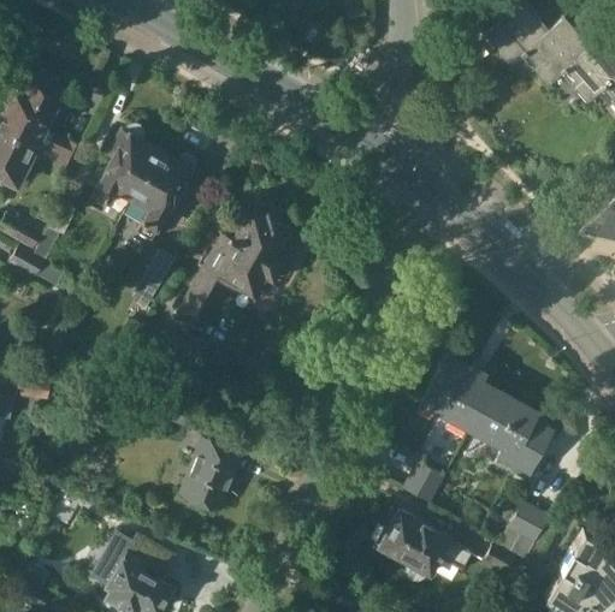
[(548,34),(545,31),(536,18),(538,15),(525,0),(524,0),(500,21),(501,23),(485,36),(496,48),(492,52),(508,71),(522,58),(524,59),(527,55),(526,54),(538,43),(537,42),(548,34)]
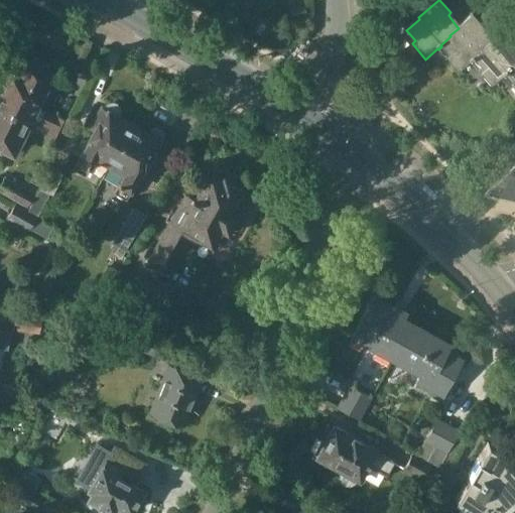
[(472,62),(475,60),(474,59),(484,50),(483,49),(493,41),(491,40),(482,29),(484,27),(473,13),(457,26),(459,28),(449,35),(451,36),(440,45),(441,46),(448,54),(444,57),(459,74),(471,62),(472,62)]
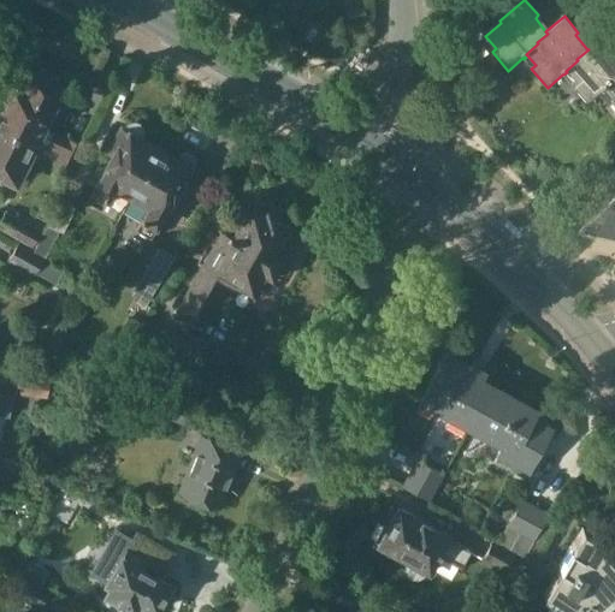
[(603,93),(607,88),(614,79),(614,46),(604,34),(586,48),(589,49),(577,59),(578,60),(566,71),(567,72),(574,82),(571,85),(587,104),(602,91),(603,93)]
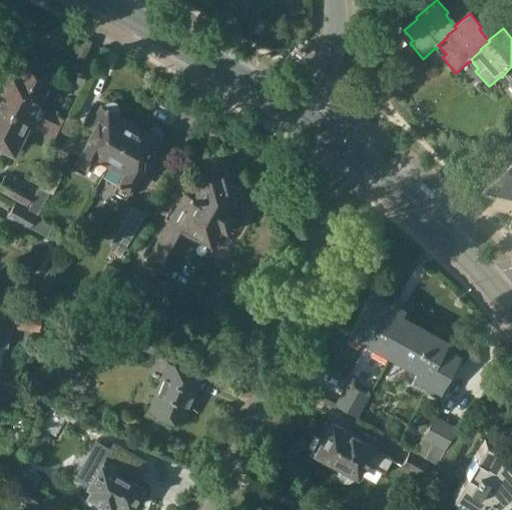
[(0,108),(13,115),(13,113),(31,121),(34,122),(33,124),(50,132),(47,139),(57,145),(68,123),(55,116),(55,117),(34,107),(35,106),(40,108),(48,92),(42,90),(50,75),(45,72),(48,66),(34,59),(31,66),(11,56),(10,55),(2,71),(6,74),(0,87),(0,108)]
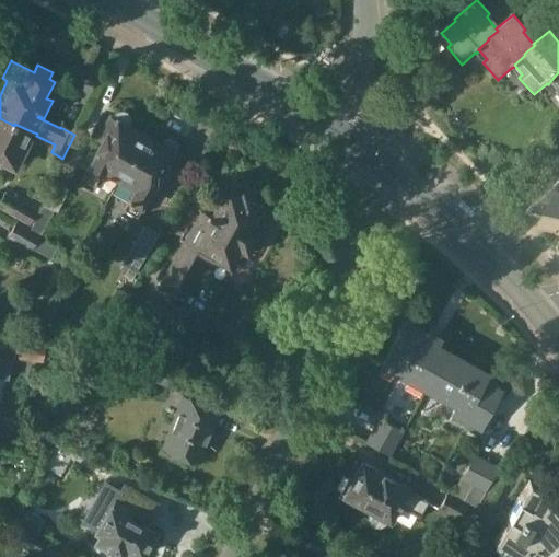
[(119,184),(147,136),(135,129),(134,131),(129,128),(129,127),(130,126),(130,124),(130,123),(130,120),(129,119),(128,117),(127,116),(126,116),(125,115),(123,115),(119,115),(117,117),(116,118),(115,119),(103,141),(104,141),(83,180),(86,181),(82,188),(94,196),(106,176),(119,184)]
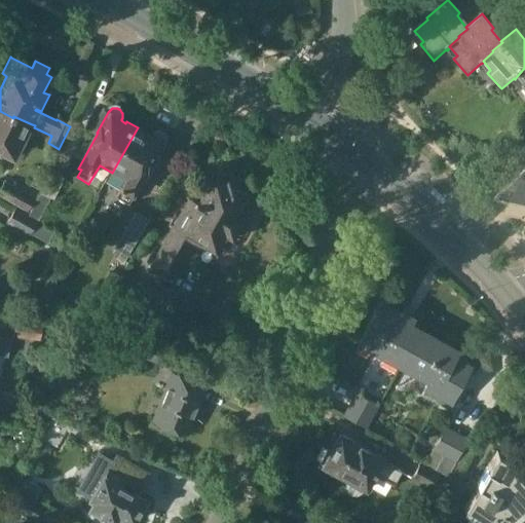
[(13,118),(0,111),(0,156),(1,157),(3,154),(14,159),(26,138),(29,140),(34,127),(35,125),(32,124),(13,116),(13,118)]
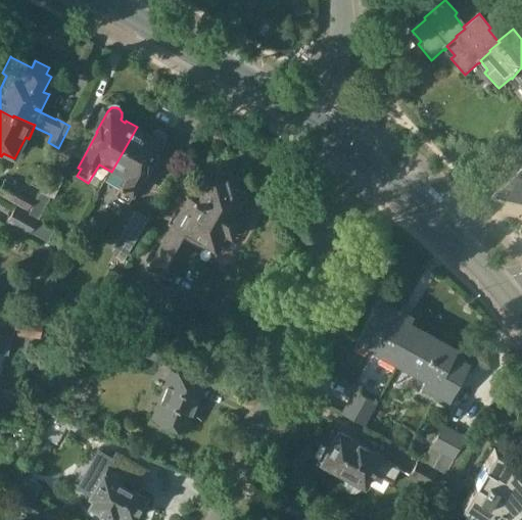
[(137,127),(111,172),(126,180),(123,191),(117,199),(130,205),(153,163),(154,163),(165,143),(167,141),(167,140),(167,139),(167,138),(167,136),(165,135),(164,134),(163,133),(161,132),(159,132),(158,132),(157,132),(155,133),(153,135),(151,138),(146,135),(148,133),(137,127)]
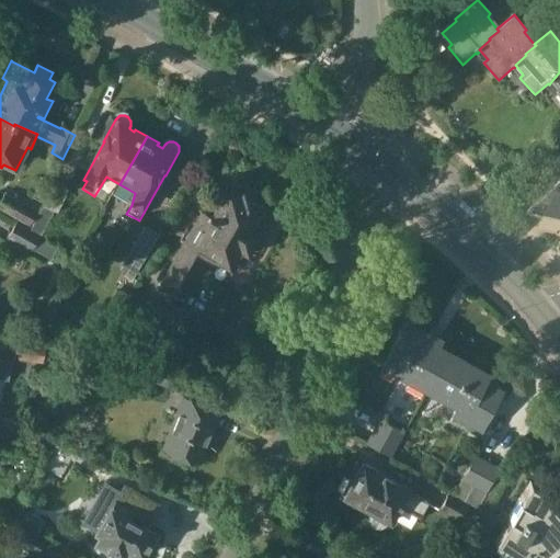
[(534,203),(558,208),(559,208),(559,179),(548,188),(540,195),(534,203)]
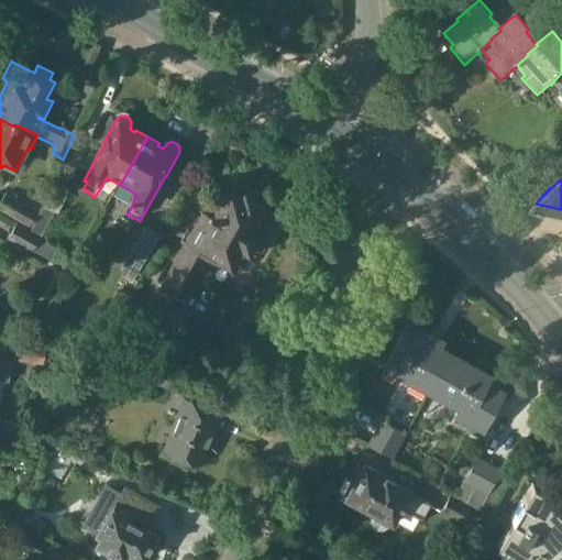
[(70,189),(55,182),(41,211),(56,219),(70,189)]
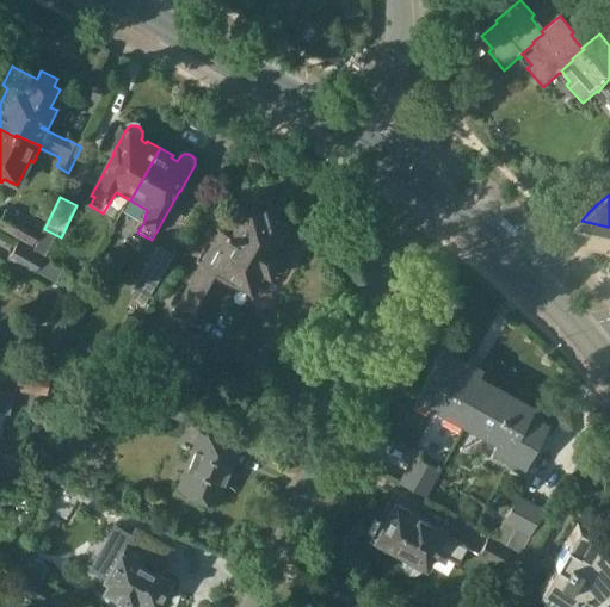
[(0,225),(34,246),(43,229),(7,208),(0,218),(0,225)]
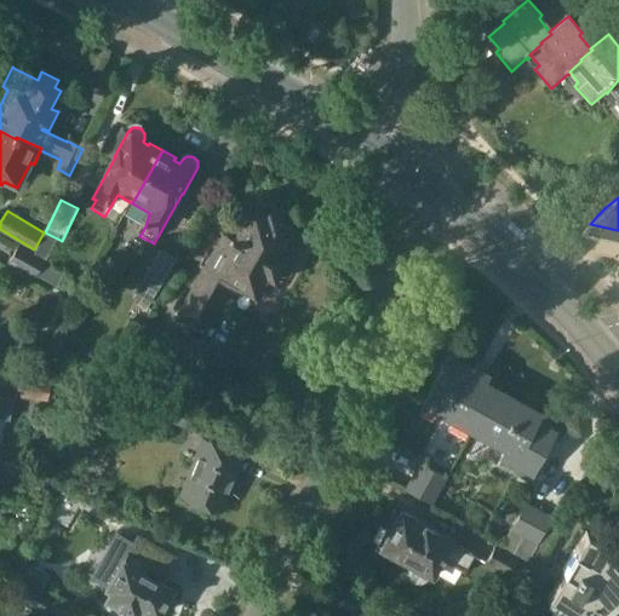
[(219,245),(177,321),(202,337),(231,286),(241,292),(242,291),(262,301),(274,281),(276,282),(279,282),(281,282),(284,282),(285,281),(287,280),(290,277),(291,276),(292,274),(292,270),(292,269),(292,268),(292,266),(291,265),(290,263),(288,262),(286,259),(298,240),(288,235),(288,234),(285,231),(287,228),(286,226),(287,225),(274,218),(273,219),(270,218),(268,223),(253,214),(242,231),(238,229),(230,242),(229,241),(225,248),(219,245)]
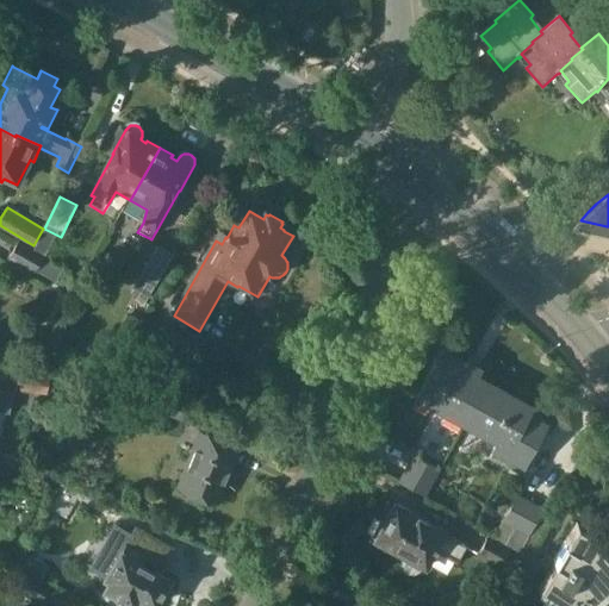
[(45,255),(19,239),(8,257),(35,273),(45,255)]
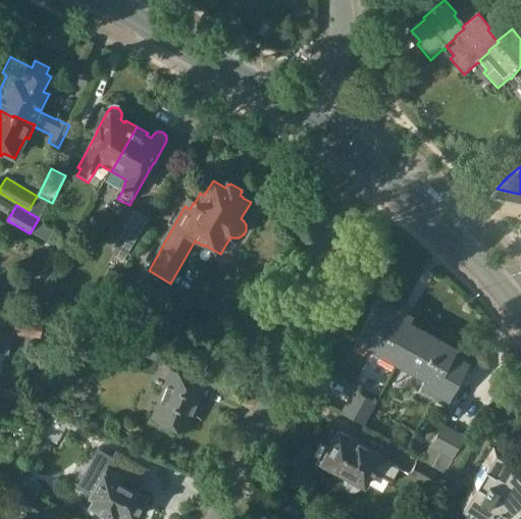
[(139,206),(112,250),(125,258),(152,214),(139,206)]
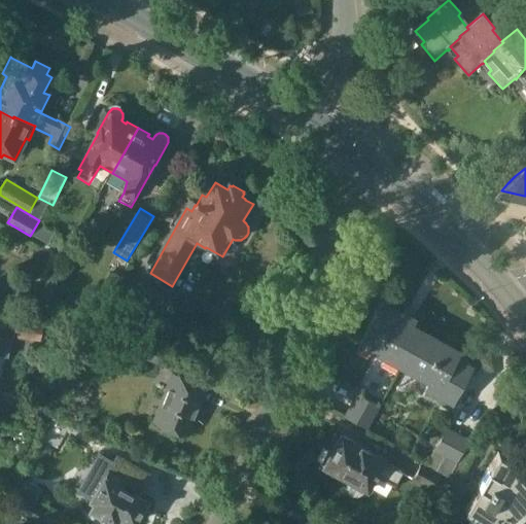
[(383,305),(360,344),(375,352),(377,348),(388,355),(387,357),(404,367),(422,335),(405,324),(408,319),(383,305)]
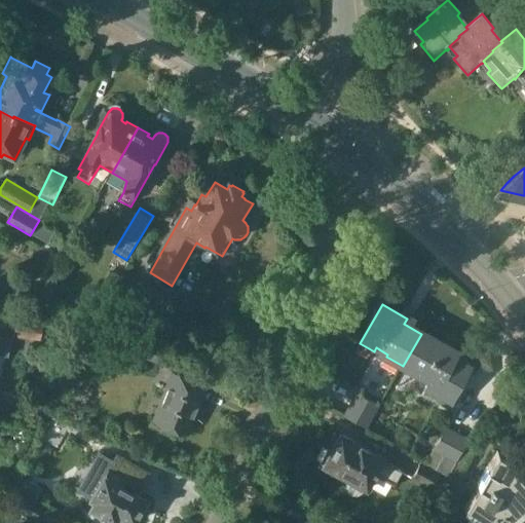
[(19,318),(14,337),(41,342),(45,323),(19,318)]
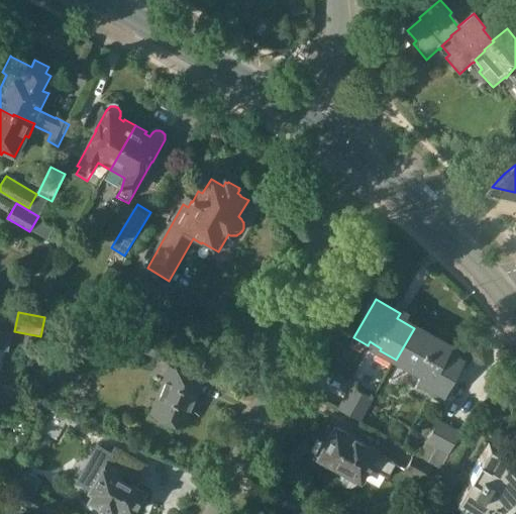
[(414,328),(396,360),(411,369),(410,371),(421,377),(419,380),(421,381),(415,390),(440,404),(444,395),(455,377),(462,364),(446,354),(449,348),(441,343),(420,331),(414,328)]
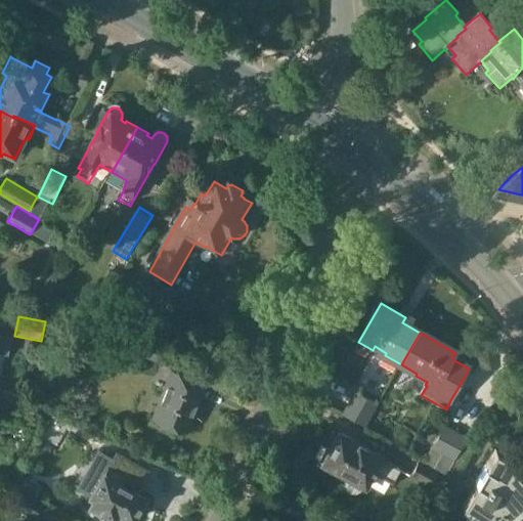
[(0,355),(8,357),(11,341),(0,339),(0,355)]
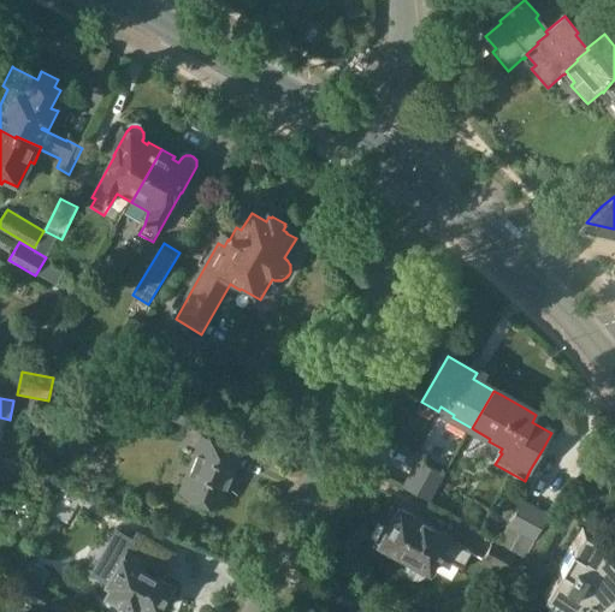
[(184,427),(191,410),(163,400),(157,416),(184,427)]
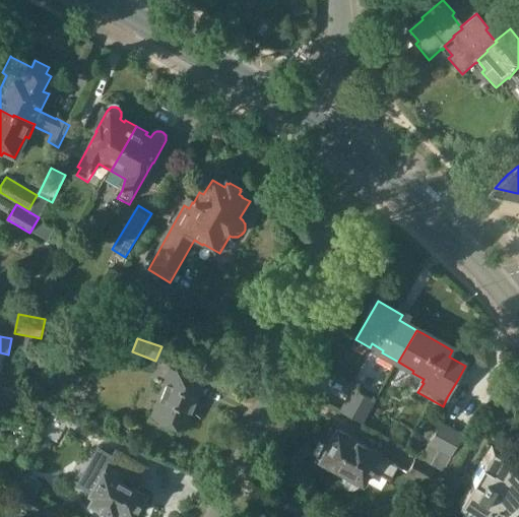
[(206,346),(198,342),(191,348),(201,354),(206,346)]
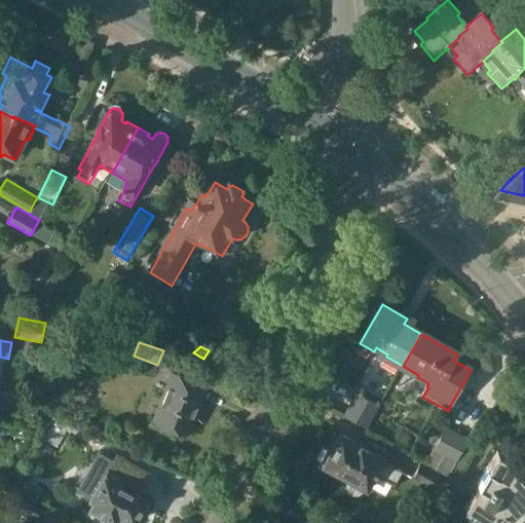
[(204,387),(175,376),(155,423),(162,426),(160,431),(178,437),(179,434),(185,436),(204,387)]
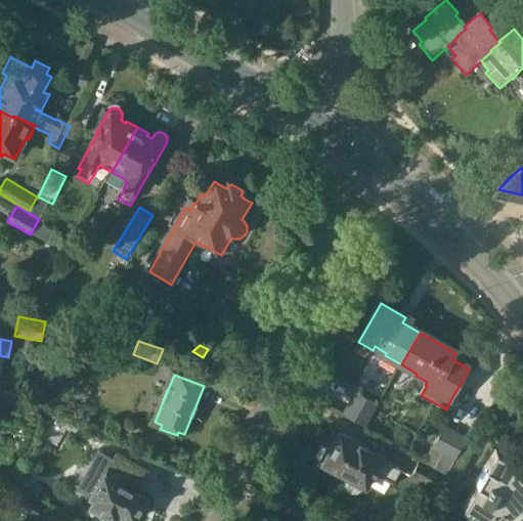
[(355,393),(342,417),(365,430),(379,405),(355,393)]
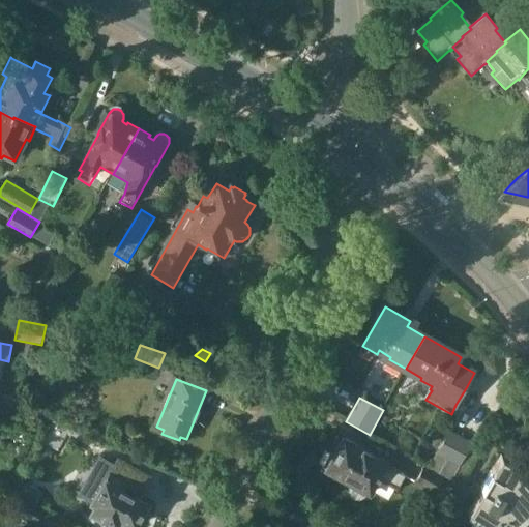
[(449,433),(436,458),(447,464),(442,473),(462,485),(477,457),(470,452),(473,446),(449,433)]
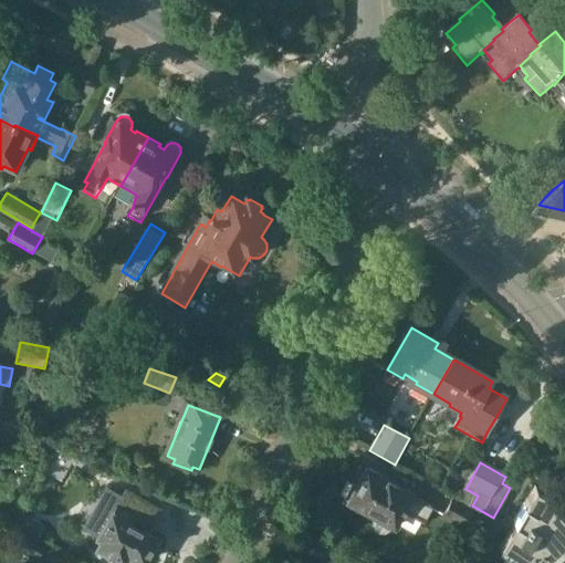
[(354,486),(345,501),(378,519),(376,522),(375,524),(375,525),(375,527),(375,529),(376,530),(376,531),(377,532),(378,533),(379,533),(380,534),(382,534),(383,535),(385,534),(386,534),(387,534),(388,533),(389,532),(390,531),(393,528),(395,529),(403,514),(426,527),(435,510),(403,492),(404,490),(368,471),(358,488),(354,486)]
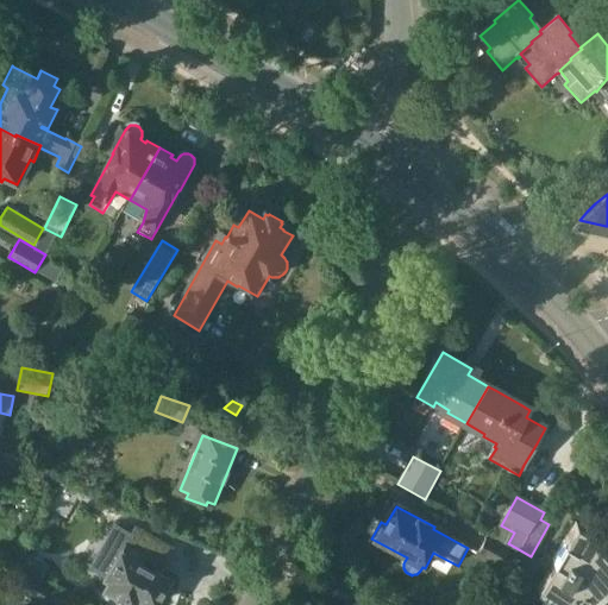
[(538,590),(563,604),(585,604),(607,587),(607,558),(596,543),(599,540),(600,539),(577,524),(566,543),(565,543),(555,562),(538,590)]
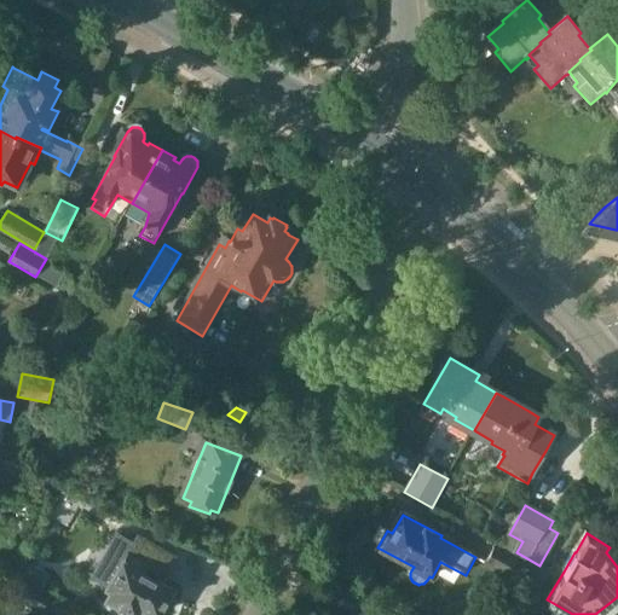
[(175,558),(138,538),(134,546),(116,537),(105,556),(122,566),(108,590),(113,592),(108,601),(132,614),(136,614),(140,608),(151,614),(160,614),(161,613),(163,614),(173,598),(169,596),(173,591),(161,584),(155,580),(160,572),(166,575),(175,558)]
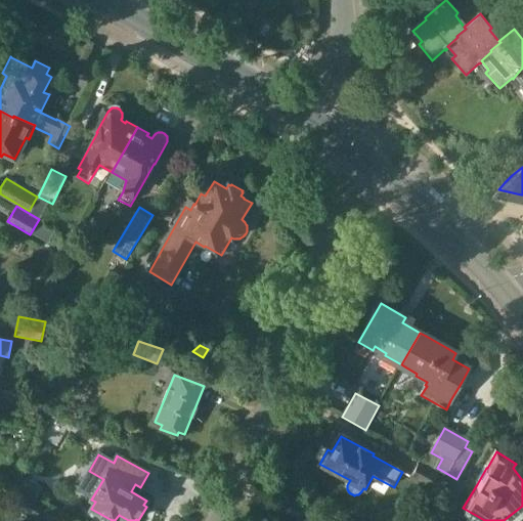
[(420,464),(411,478),(433,490),(441,475),(420,464)]
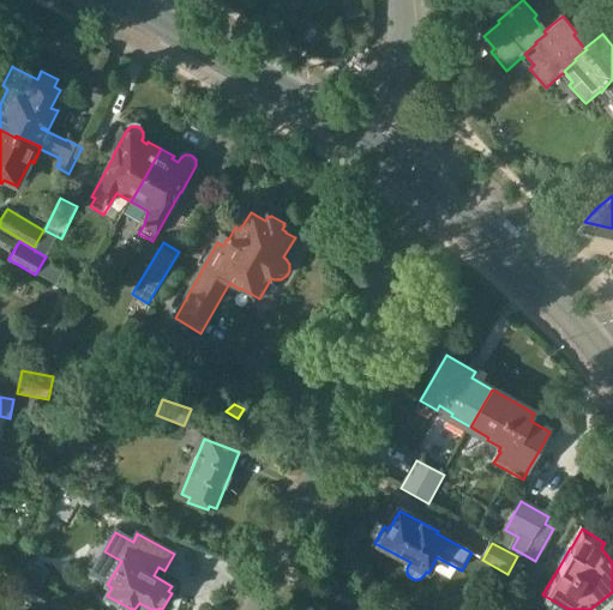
[(31,562),(25,573),(43,583),(49,573),(31,562)]
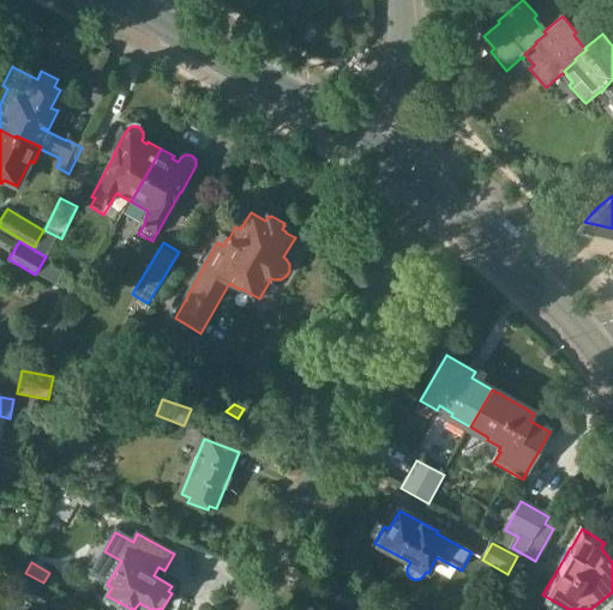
[(29,583),(20,596),(41,609),(49,595),(29,583)]
